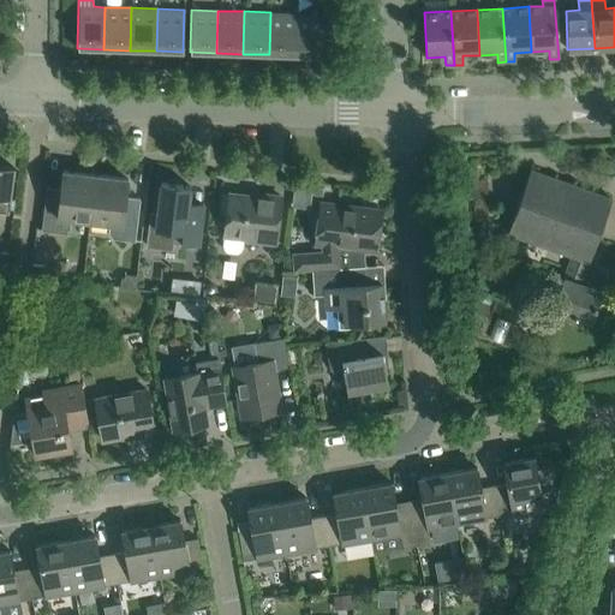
[(296,55),(297,13),(270,12),(269,54),(296,55)]
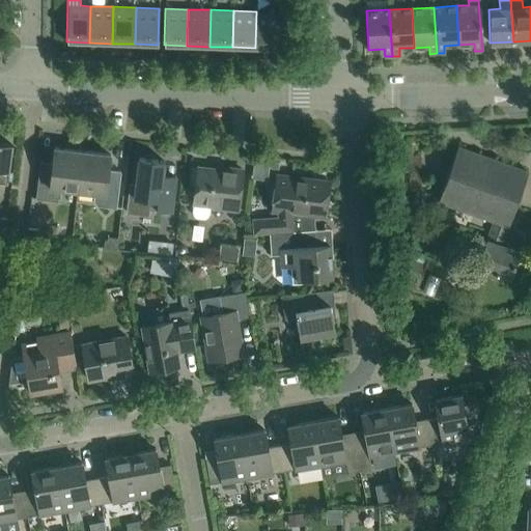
[(279,12),(256,11),(255,48),(277,49),(279,12)]
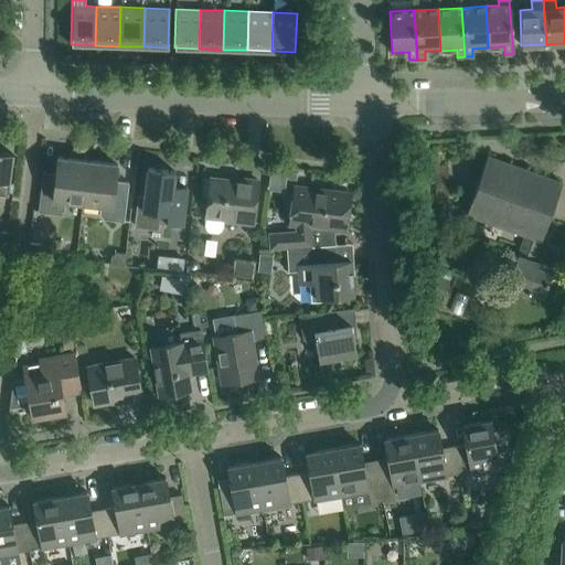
[(0,194),(8,195),(12,153),(0,152),(0,194)]
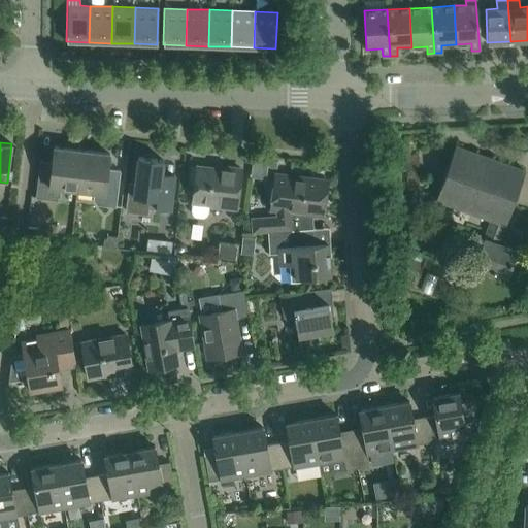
[(506,277),(516,250),(498,243),(524,171),(455,145),(435,199),(490,219),(473,265),(506,277)]
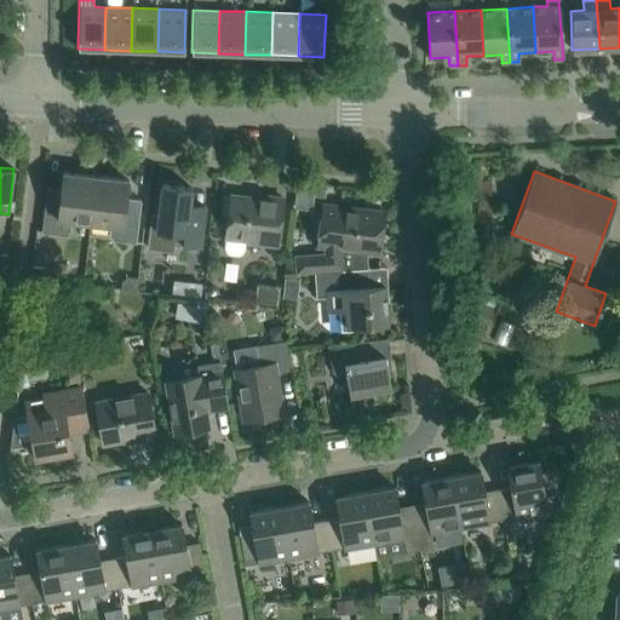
[(90,223),(96,177),(63,172),(61,190),(46,189),(41,231),(63,234),(69,230),(70,220),(90,223)]
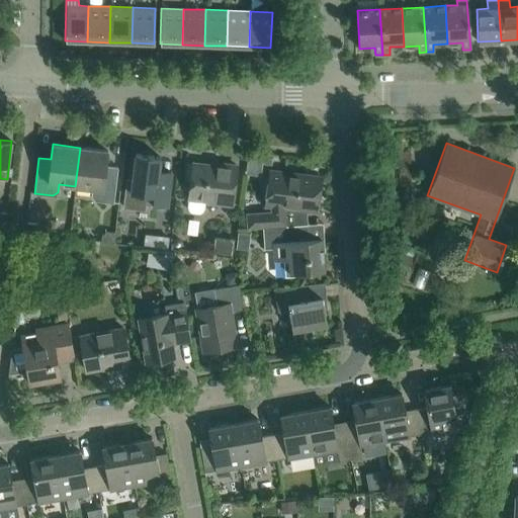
[(107,151),(80,148),(75,186),(92,188),(91,195),(94,200),(113,202),(117,167),(105,165),(107,151)]
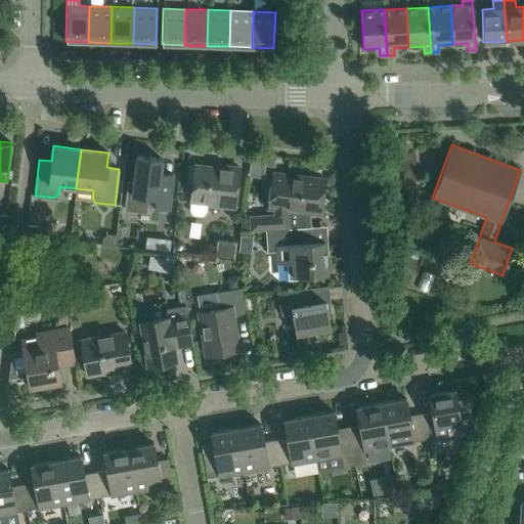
[(145,212),(145,206),(168,209),(172,174),(171,174),(171,180),(159,178),(162,159),(137,156),(134,180),(127,179),(123,210),(145,212)]
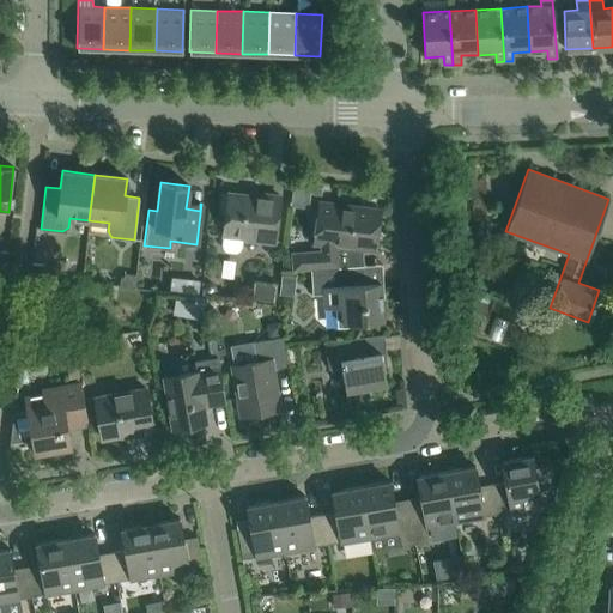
[(274,242),(280,196),(261,194),(261,198),(228,193),(228,194),(220,194),(218,213),(225,213),(222,236),(223,236),(222,244),(224,248),(226,250),(235,252),(238,250),(241,247),(242,238),(274,242)]
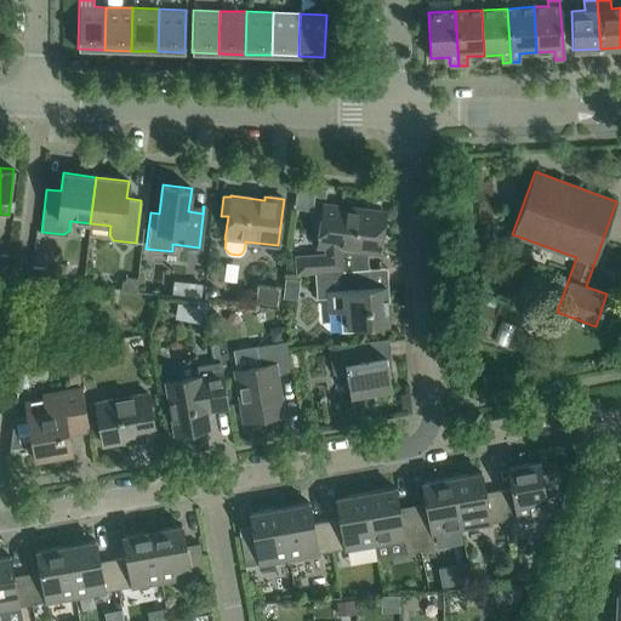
[(296,274),(314,273),(339,271),(342,249),(377,254),(381,234),(376,233),(380,211),(324,204),(318,246),(325,248),(325,254),(295,255),(296,274)]
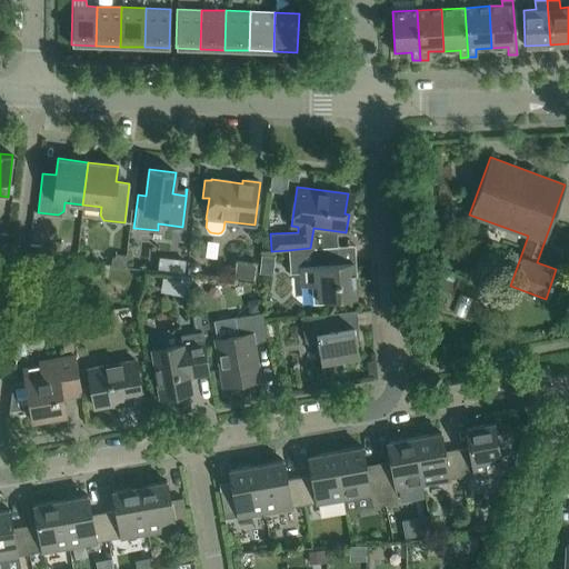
[(27,256),(41,258),(42,250),(39,246),(37,246),(29,245),(27,256)]
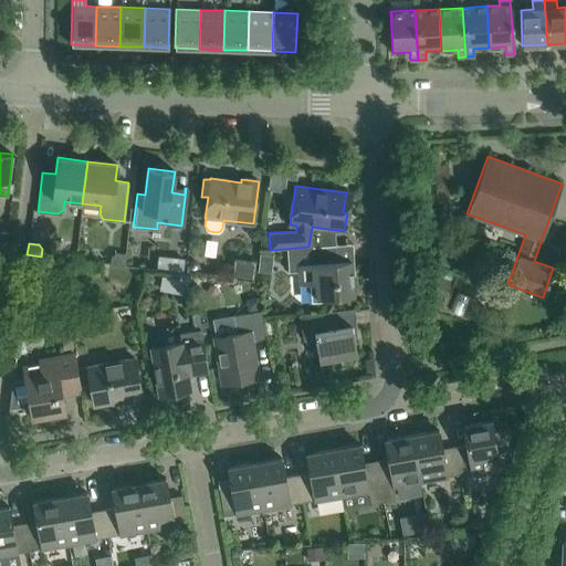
[(308,247),(286,249),(289,272),(299,271),(300,284),(315,283),(316,299),(353,296),(352,275),(354,275),(354,273),(349,274),(348,261),(336,262),(335,245),(308,247)]
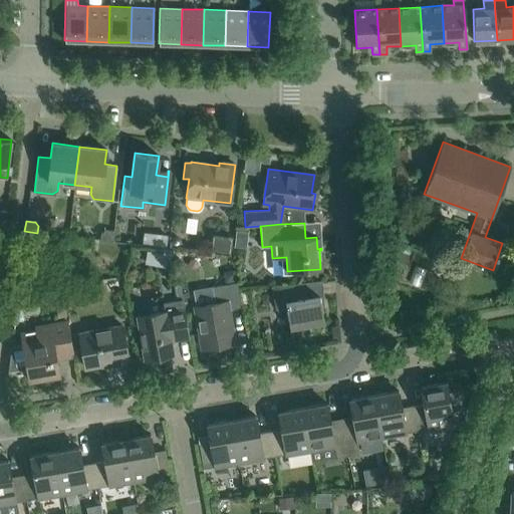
[(100,240),(112,242),(113,231),(105,231),(101,234),(100,240)]
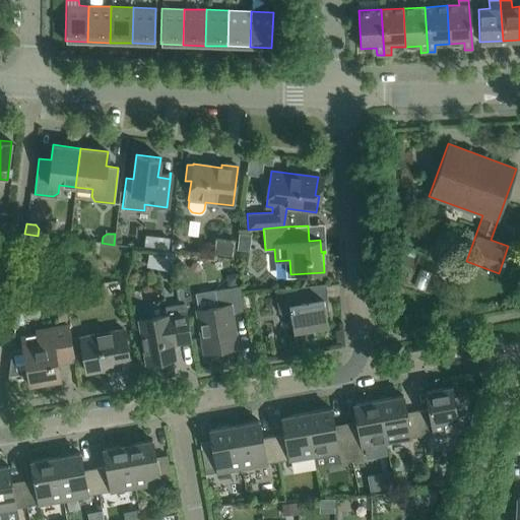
[(230,275),(228,278),(229,286),(240,284),(238,274),(230,275)]
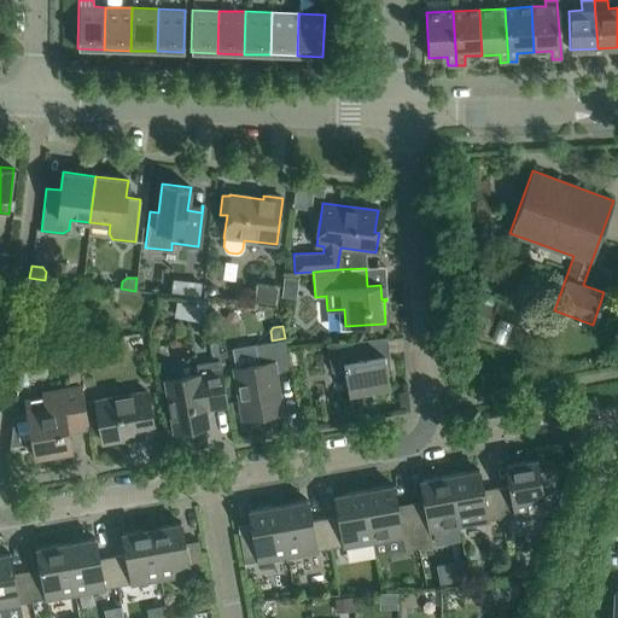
[(388,338),(326,343),(331,371),(342,379),(345,378),(348,395),(390,388),(388,372),(389,371),(389,369),(386,371),(385,357),(389,356),(388,338)]
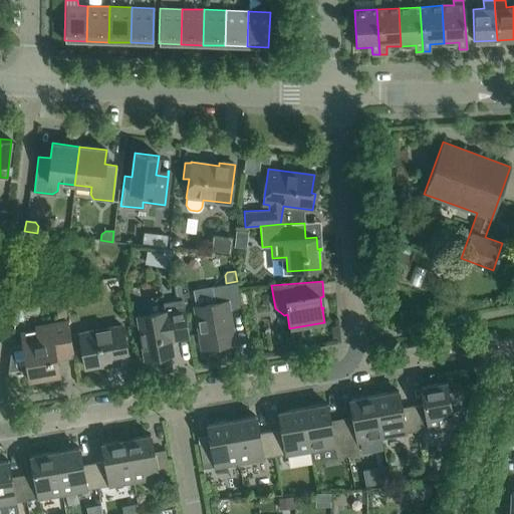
[(237,282),(212,286),(214,303),(195,306),(203,348),(233,343),(227,309),(241,307),(237,282)]
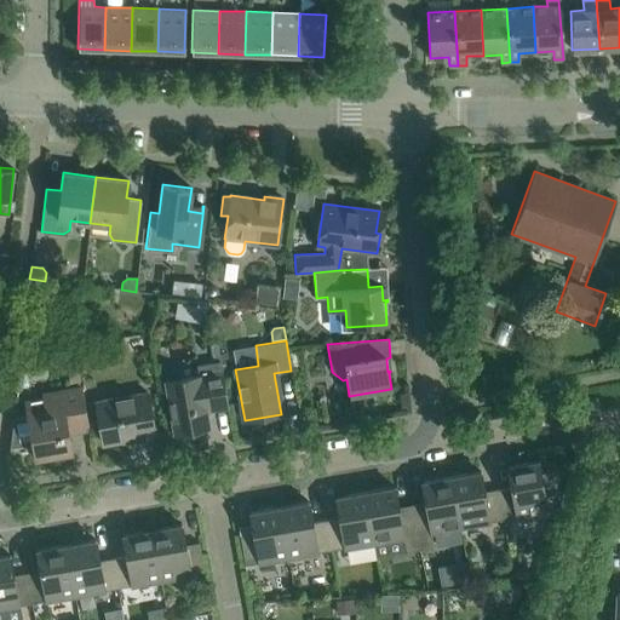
[(95,342),(78,344),(80,362),(98,359),(95,342)]
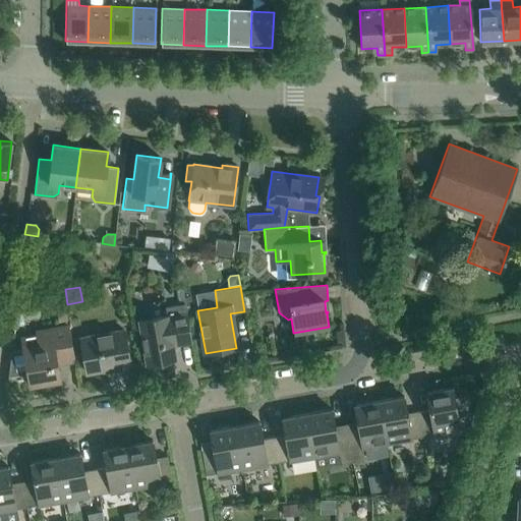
[(166,315),(138,321),(146,364),(175,358),(173,344),(191,341),(185,303),(165,306),(166,315)]
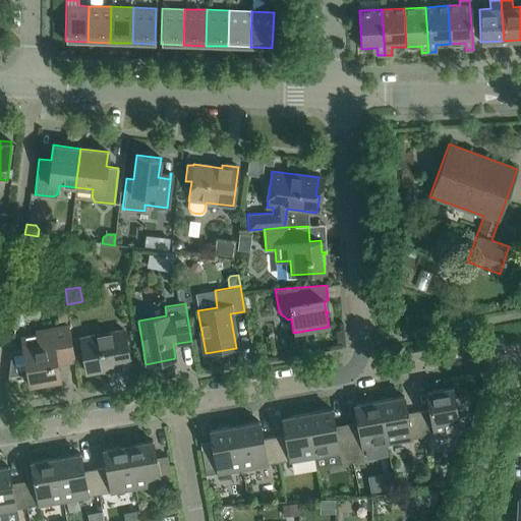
[(36,332),(38,346),(12,351),(11,350),(10,352),(11,352),(8,380),(9,375),(27,372),(30,385),(60,380),(57,363),(74,360),(68,326),(36,332)]
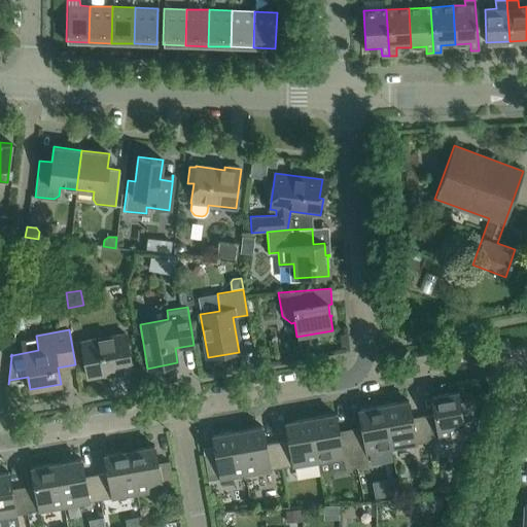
[(132,371),(125,334),(80,342),(86,377),(107,373),(107,376),(109,375),(109,373),(117,372),(117,374),(132,371)]
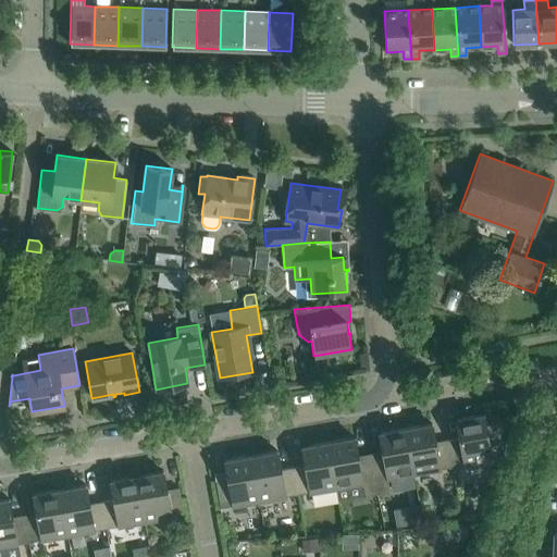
[(459,437),(446,440),(452,467),(463,465),(463,466),(491,461),(482,415),(456,419),(459,437)]
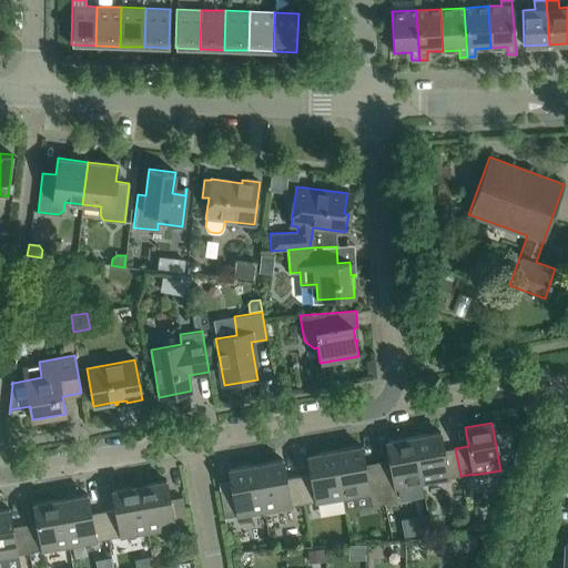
[(439,432),(413,436),(422,484),(448,479),(448,478),(460,476),(455,448),(443,450),(439,432)]
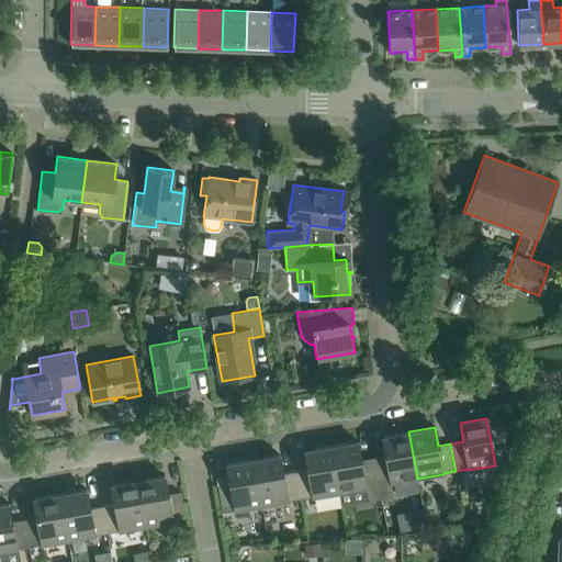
[(417,479),(408,431),(382,437),(385,456),(372,458),(380,498),(393,496),(390,484),(417,479)]
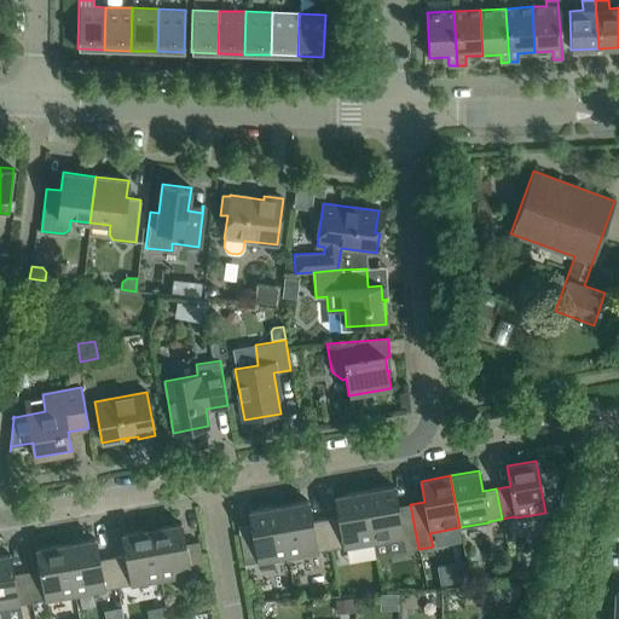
[(418,549),(410,504),(397,507),(393,486),(364,491),(374,543),(403,538),(405,551),(418,549)]
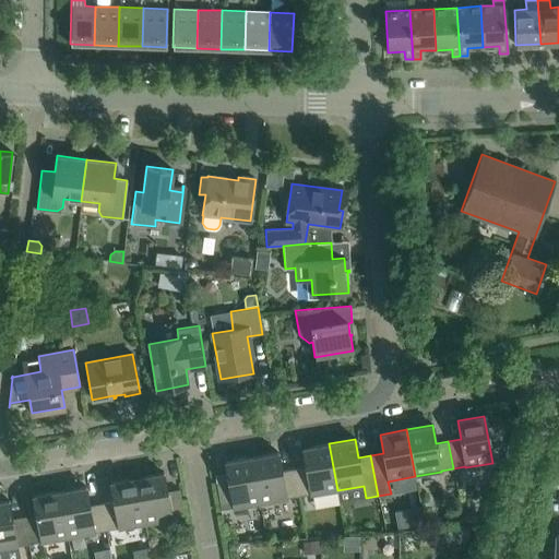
[(337,490),(329,443),(302,448),(306,466),(293,468),(298,496),(310,494),(310,495),(326,492),(337,490)]
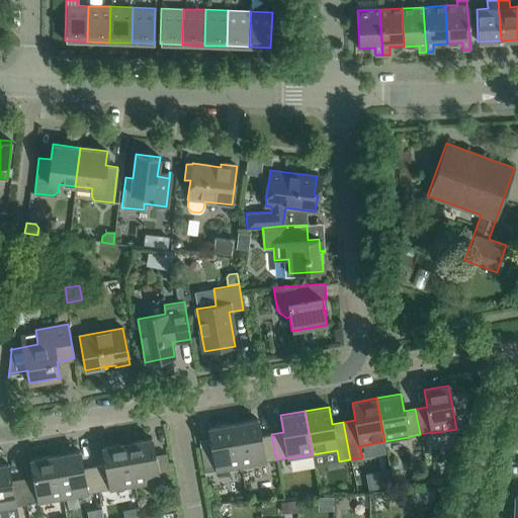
[(276,459),(271,434),(260,436),(257,419),(233,424),(241,467),(265,462),(265,461),(276,459)]
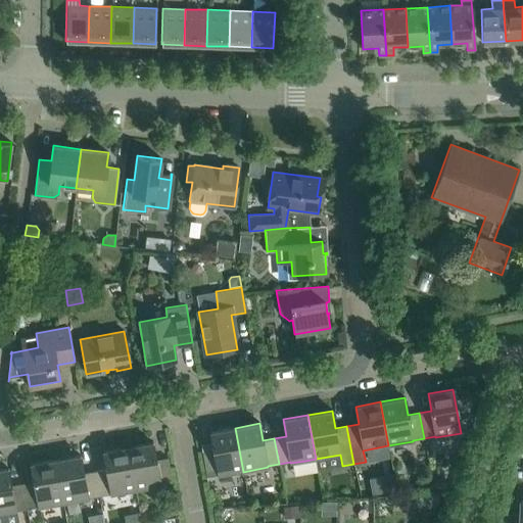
[(243,472),(235,428),(210,432),(214,449),(201,452),(206,477),(218,475),(218,476),(243,472)]
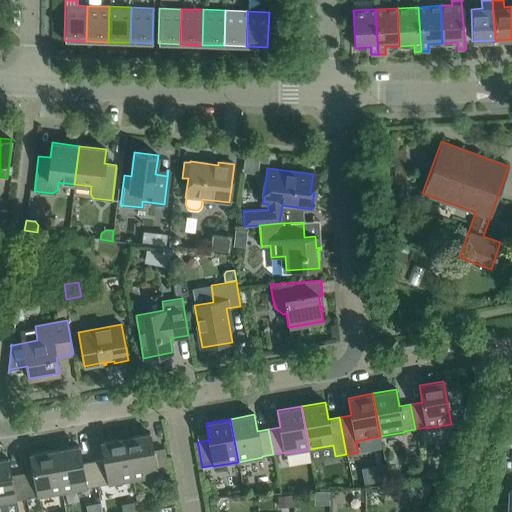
[(149,433),(125,437),(133,480),(157,476),(157,475),(168,473),(164,448),(152,450),(149,433)]
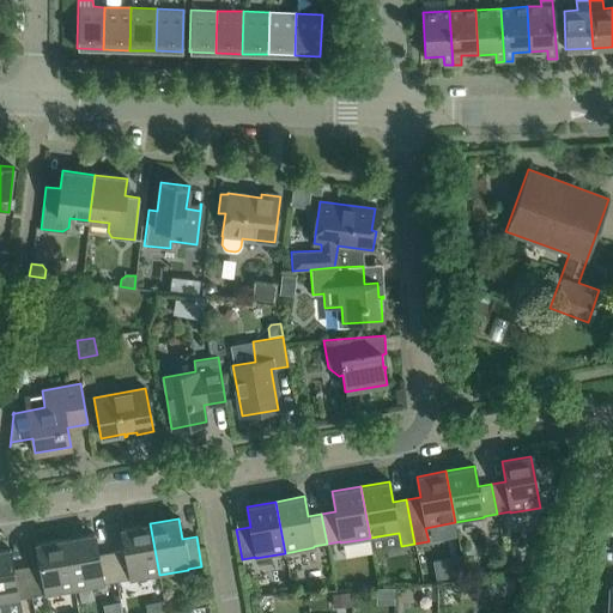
[(159,575),(150,523),(121,529),(125,550),(111,552),(116,581),(129,578),(129,581),(159,575)]
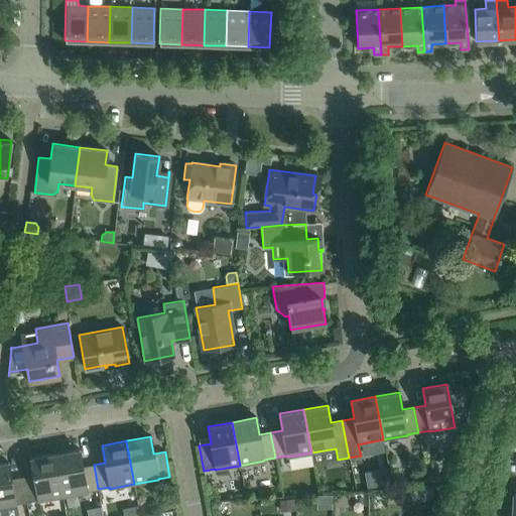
[(79,449),(54,454),(62,497),(87,493),(87,491),(98,489),(94,465),(82,467),(79,449)]
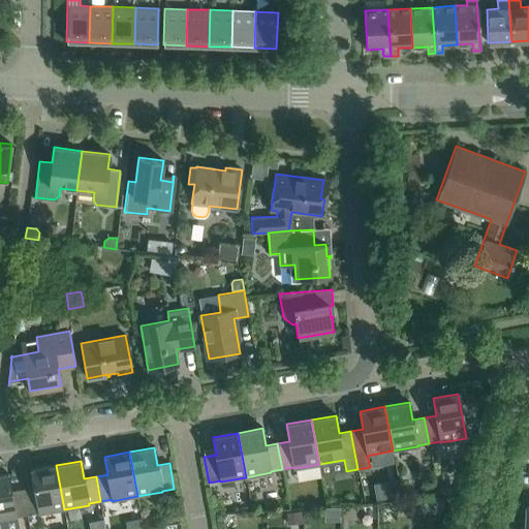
[(64,509),(56,465),(31,469),(34,487),(23,489),(27,515),(38,512),(39,514),(64,509)]
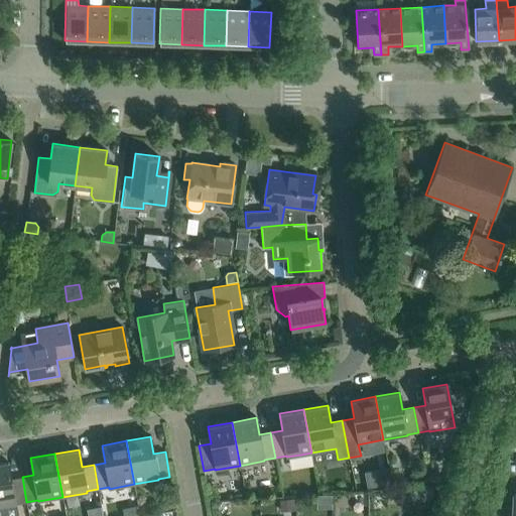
[(15,504),(26,502),(22,477),(10,479),(7,462),(0,463),(0,507),(15,505),(15,504)]
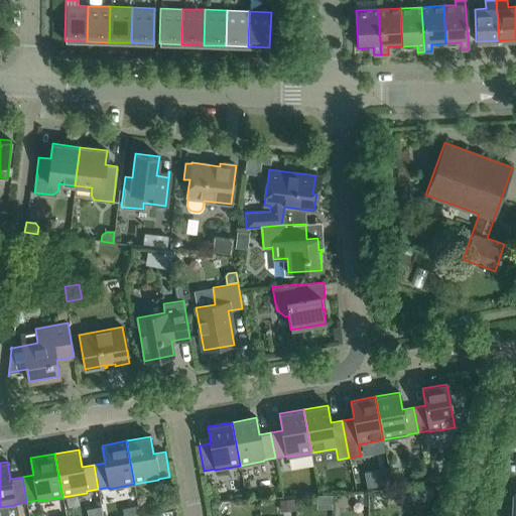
[(433,498),(433,490),(412,490),(412,498),(433,498)]
